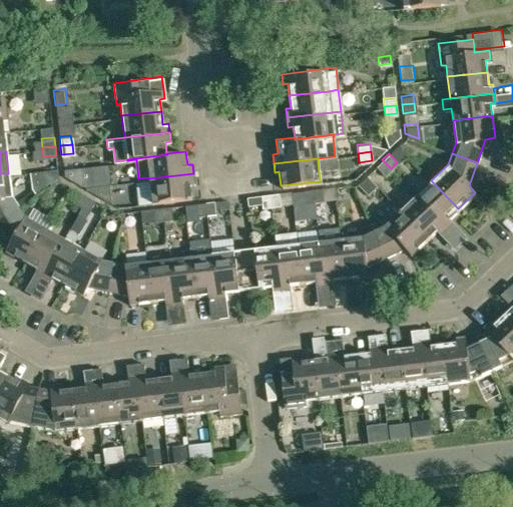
[(384,174),(391,168),(382,159),(376,165),(384,174)]
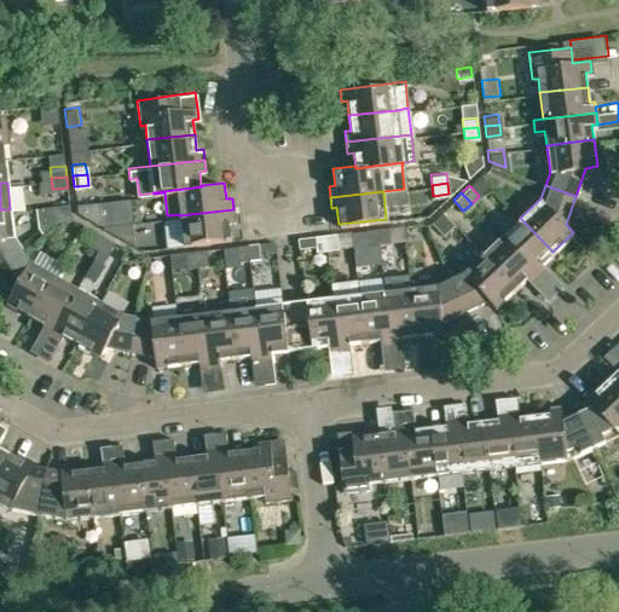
[(39,225),(44,232),(70,214),(69,201),(36,205),(39,225)]
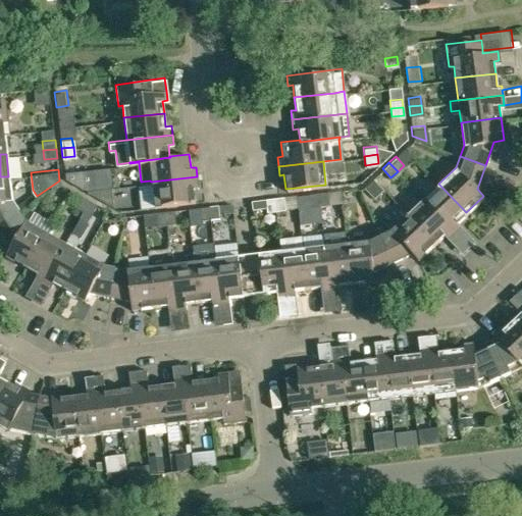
[(11,200),(8,176),(0,176),(0,220),(17,209),(11,200)]
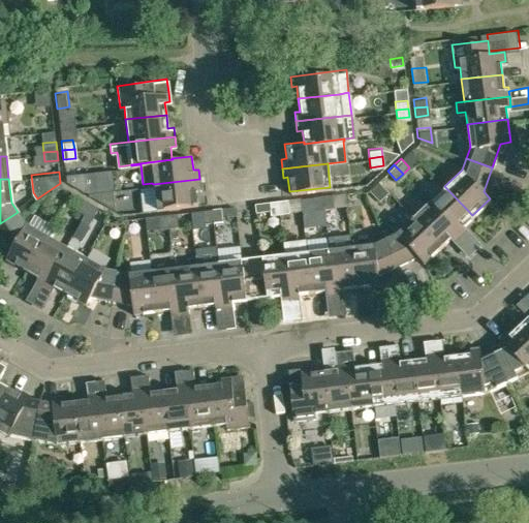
[(199,179),(153,184),(155,208),(196,203),(195,188),(200,188),(199,179)]
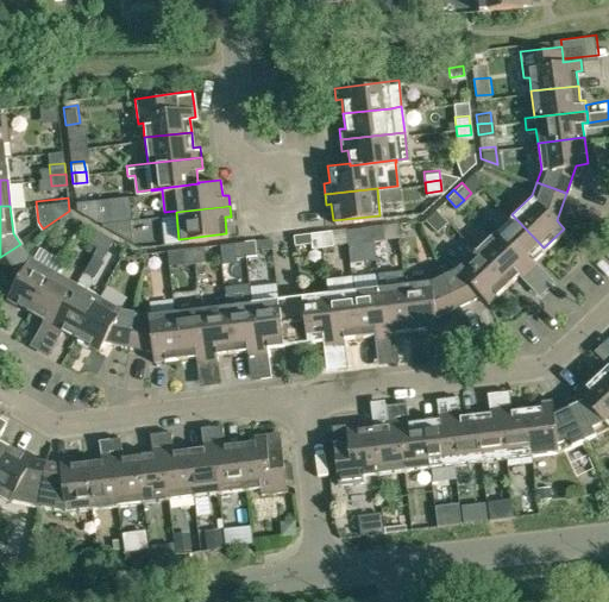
[(437,206),(426,215),(437,227),(447,217),(437,206)]
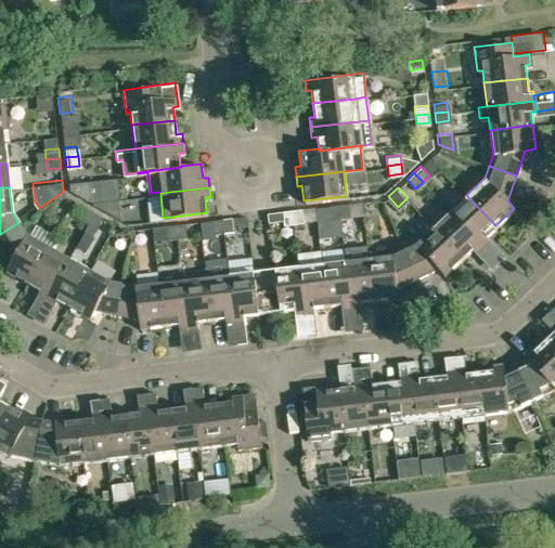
[(466,195),(450,210),(482,245),(490,238),(486,234),(495,225),(466,195)]
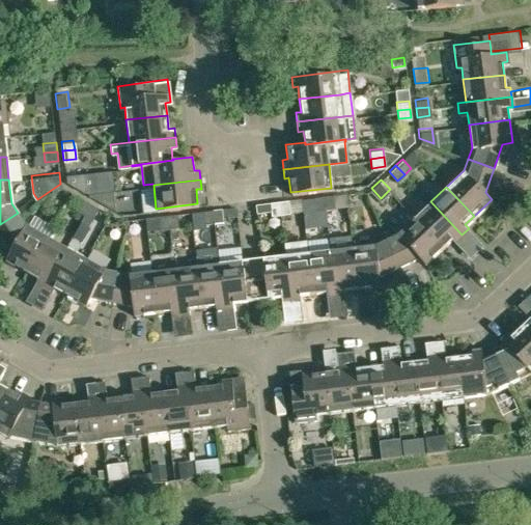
[(99,191),(100,200),(112,199),(111,190),(99,191)]
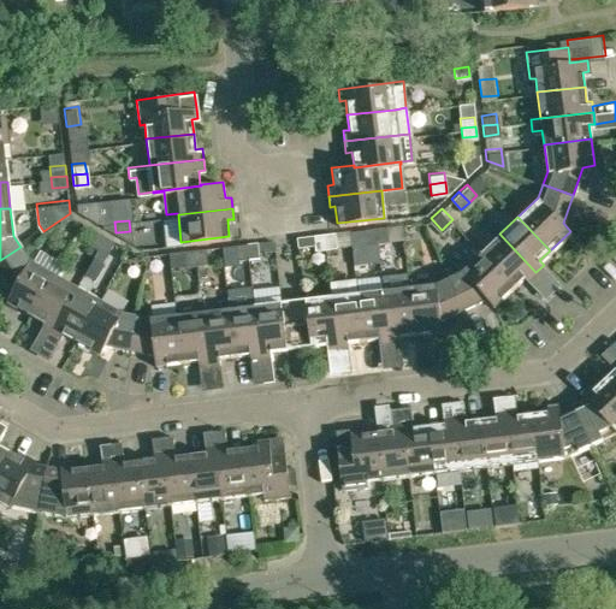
[(385,224),(375,225),(377,241),(386,240),(385,224)]
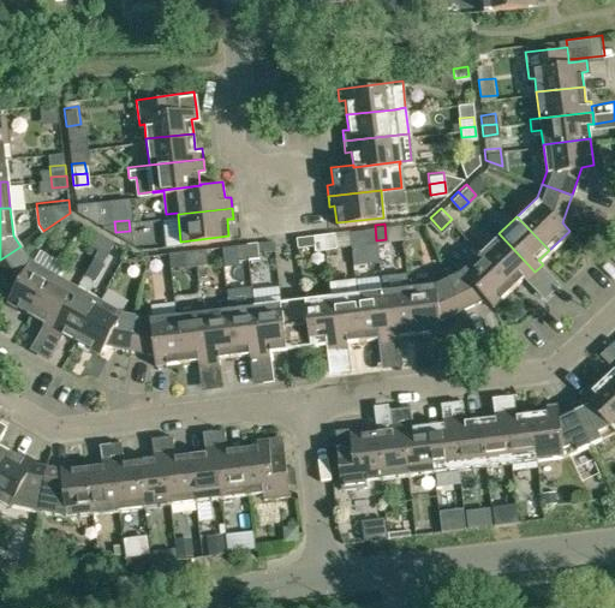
[(375,225),(364,226),(365,242),(376,240),(375,225)]
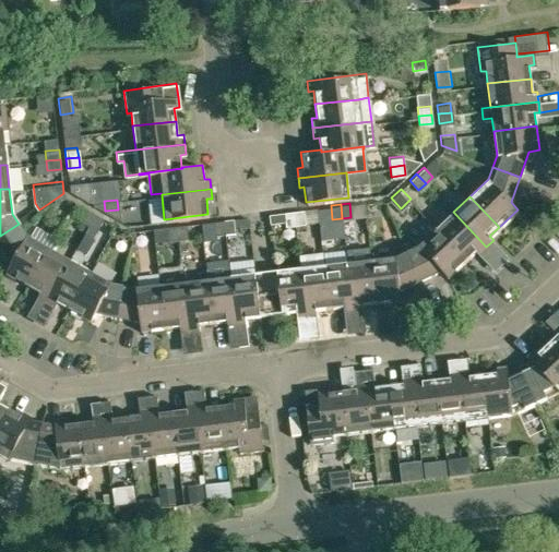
[(86,224),(94,212),(85,207),(79,219),(86,224)]
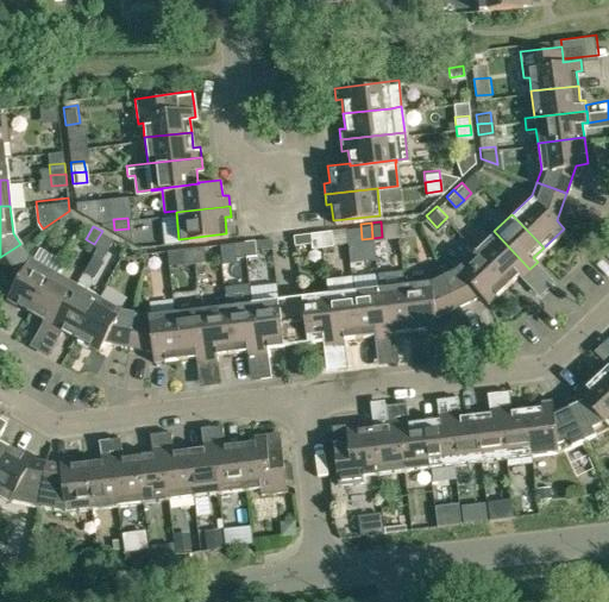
[(331,243),(330,227),(319,229),(321,244),(331,243)]
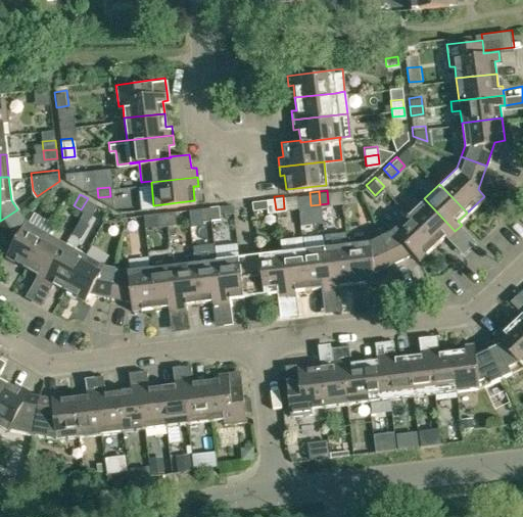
[(256,198),(251,199),(252,206),(268,204),(268,210),(276,209),(274,196),(256,198)]
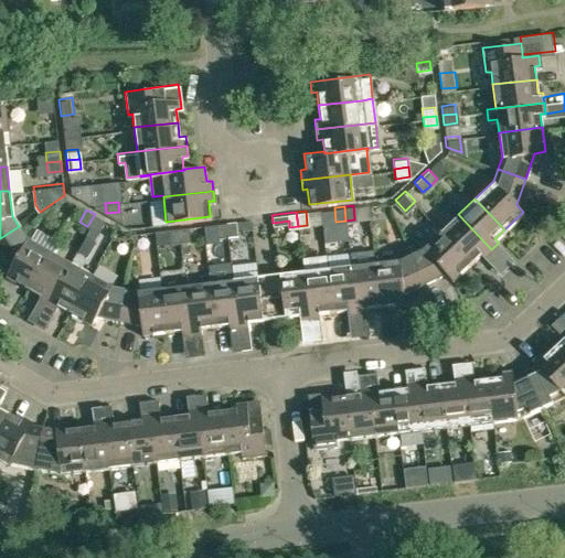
[(95,214),(87,226),(85,232),(94,236),(104,218),(95,214)]
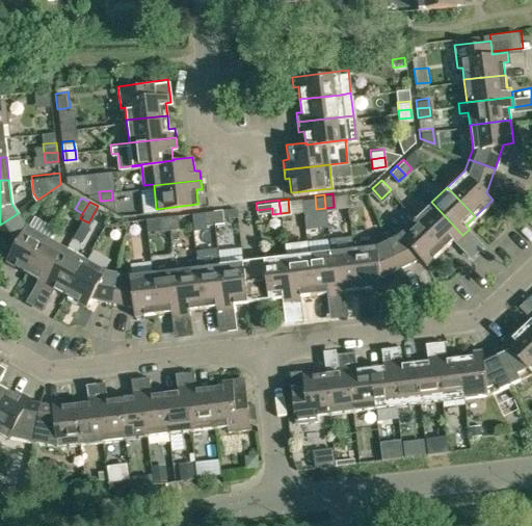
[(431,202),(415,217),(443,246),(452,238),(455,242),(462,235),(431,202)]
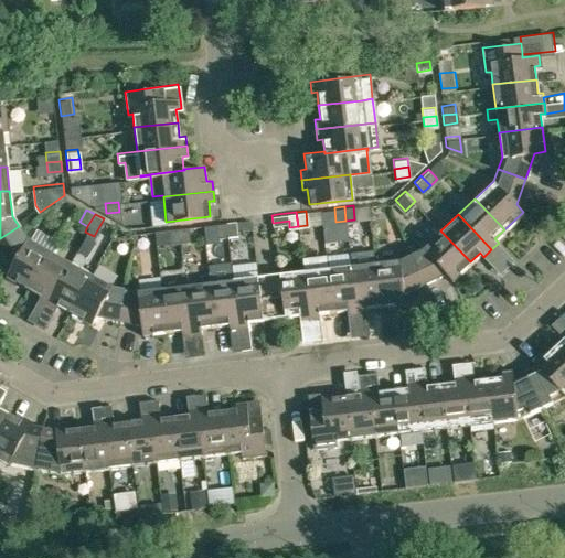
[(251,218),(226,221),(227,234),(237,233),(236,227),(252,226),(251,218)]
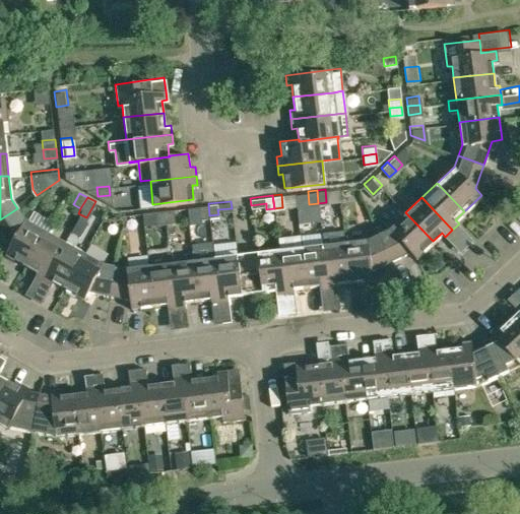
[(200,216),(209,215),(208,203),(199,204),(200,216)]
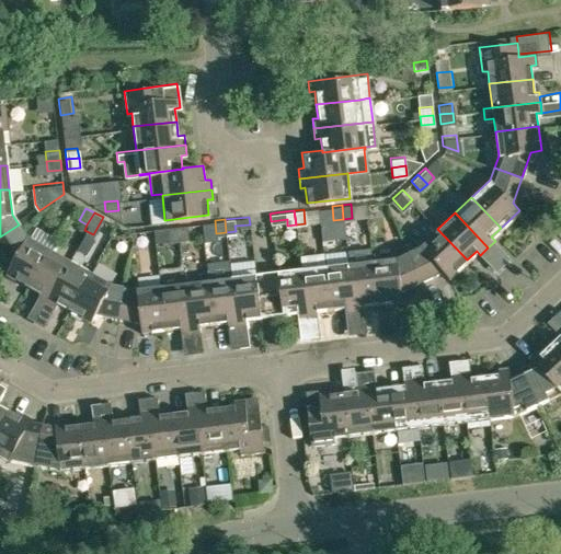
[(26,235),(19,224),(0,237),(0,249),(10,264),(4,274),(26,286),(48,246),(26,235)]
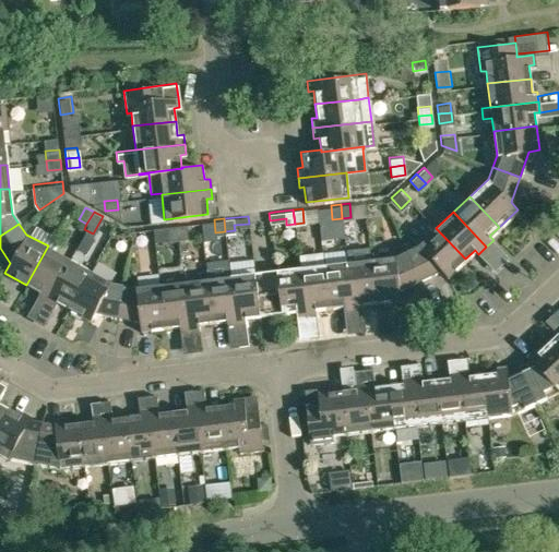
[(188,237),(186,224),(177,225),(178,238),(188,237)]
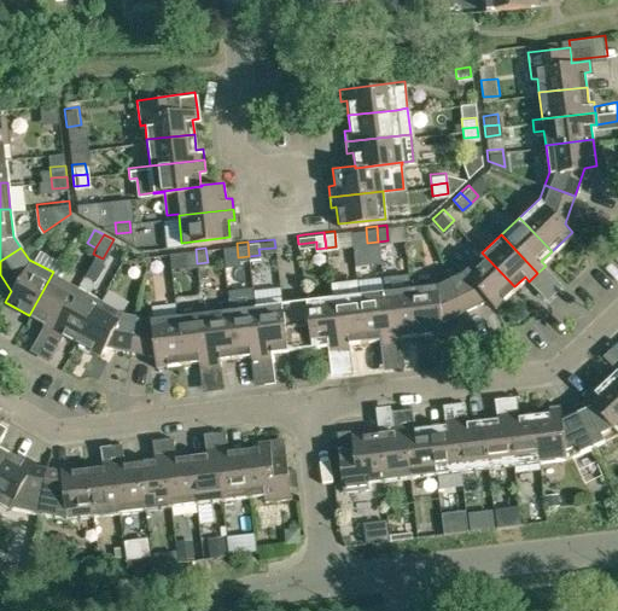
[(196,249),(185,249),(187,263),(197,263),(196,249)]
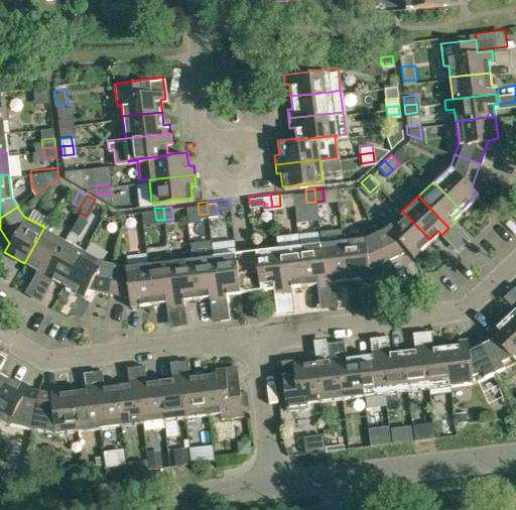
[(375,231),(387,257),(406,249),(412,255),(429,239),(402,211),(385,226),(375,231)]
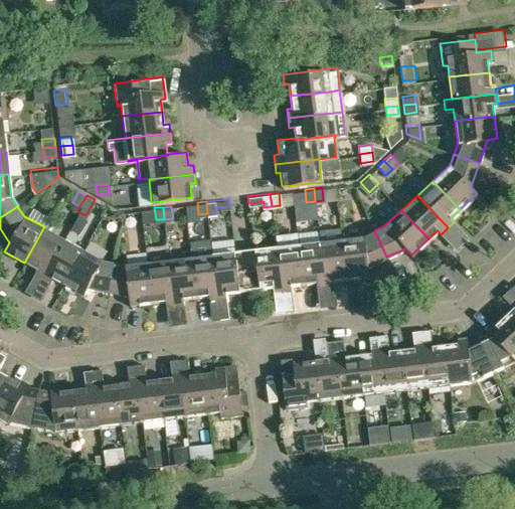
[(448,227),(441,234),(453,245),(466,232),(455,221),(448,227)]
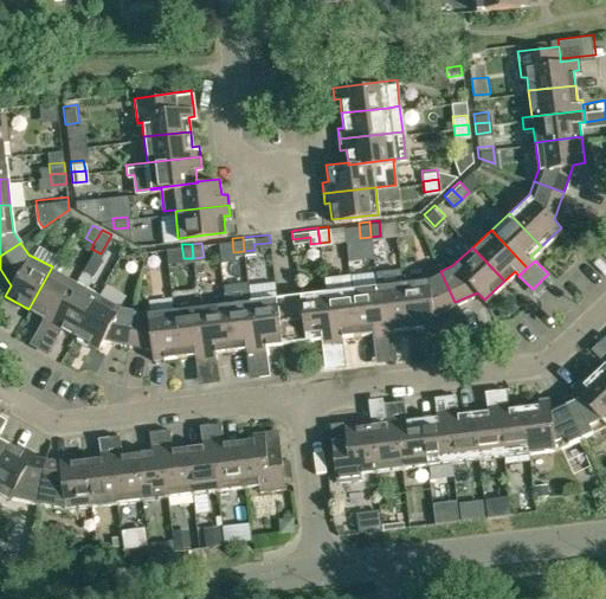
[(38,321),(47,327),(73,279),(52,266),(28,309),(40,315),(38,321)]
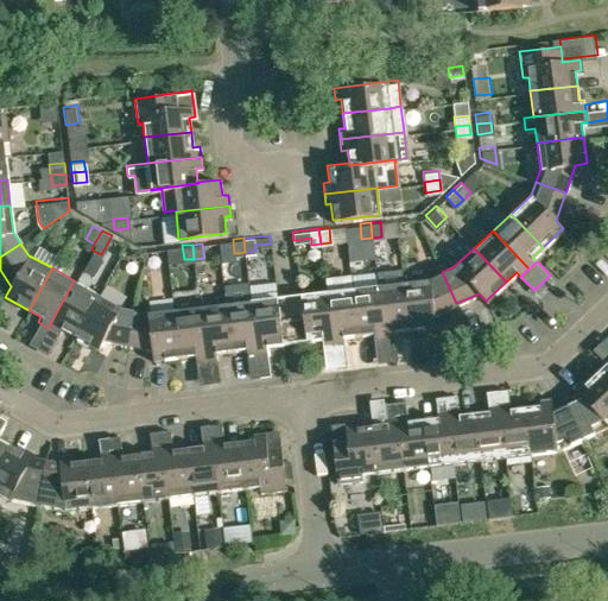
[(428,279),(403,282),(409,328),(435,324),(434,312),(456,303),(442,272),(428,279)]
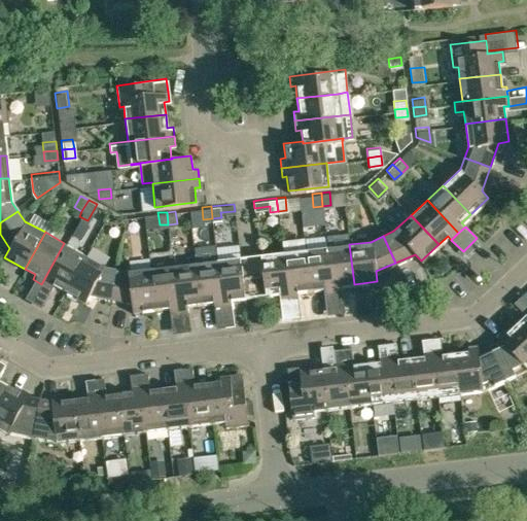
[(83,253),(64,243),(41,284),(49,288),(53,284),(63,289),(83,253)]
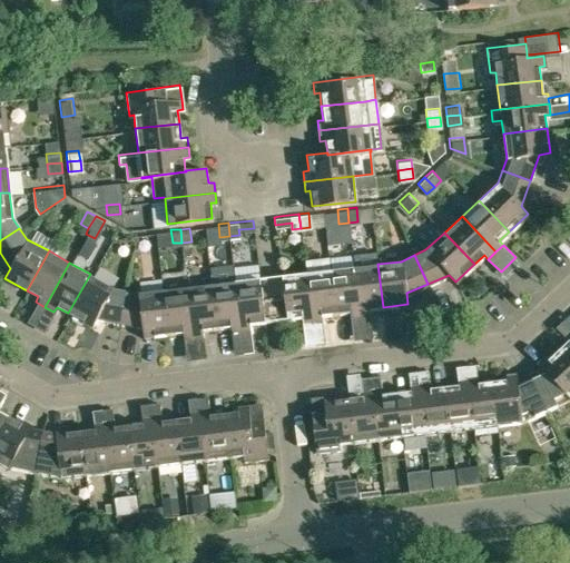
[(370,308),(383,307),(377,264),(353,267),(360,315),(371,314),(370,308)]
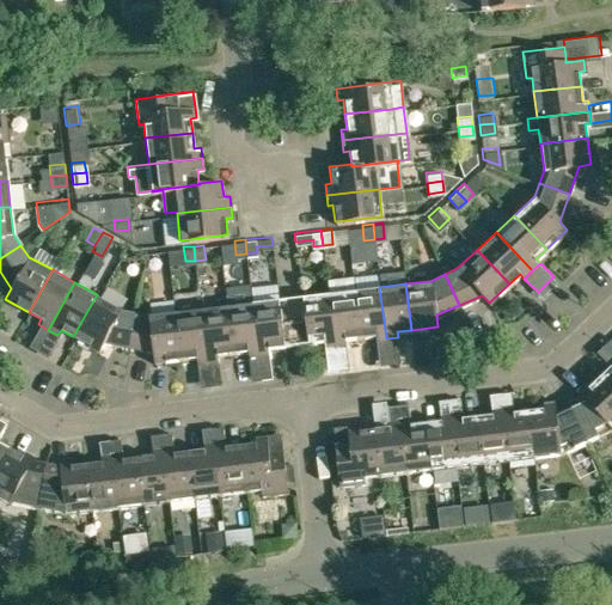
[(379,287),(354,289),(360,336),(375,334),(375,340),(386,338),(379,287)]
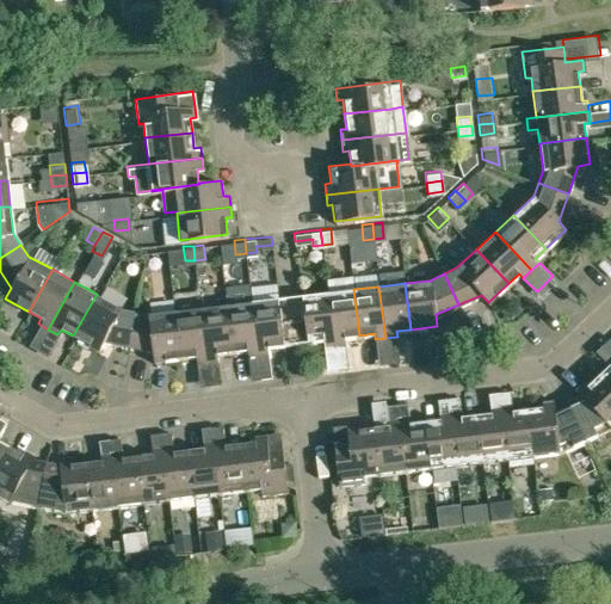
[(353,289),(328,291),(334,345),(346,343),(345,338),(359,336),(353,289)]
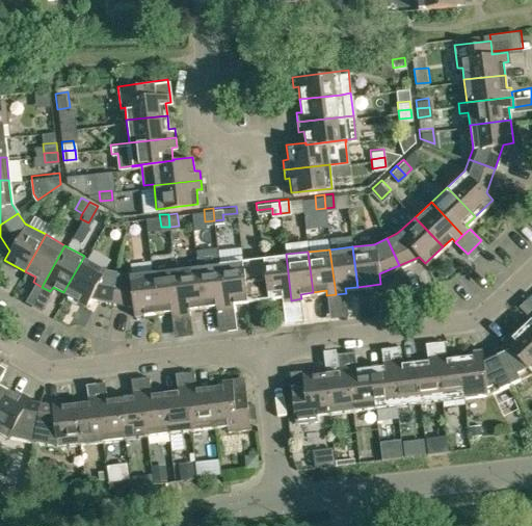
[(282,296),(282,301),(291,300),(286,254),(262,257),(267,298),(282,296)]
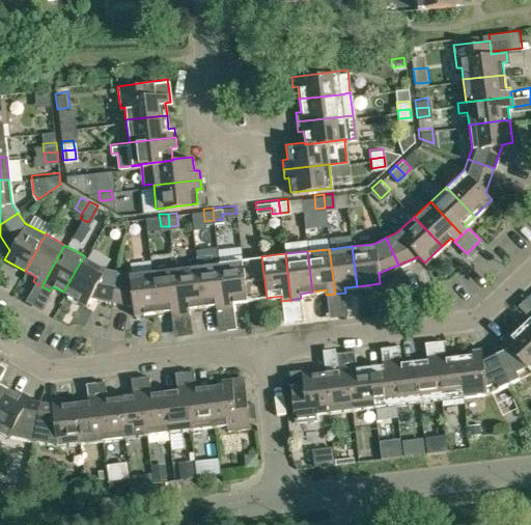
[(111,299),(117,270),(106,268),(84,255),(63,292),(85,303),(90,295),(111,299)]
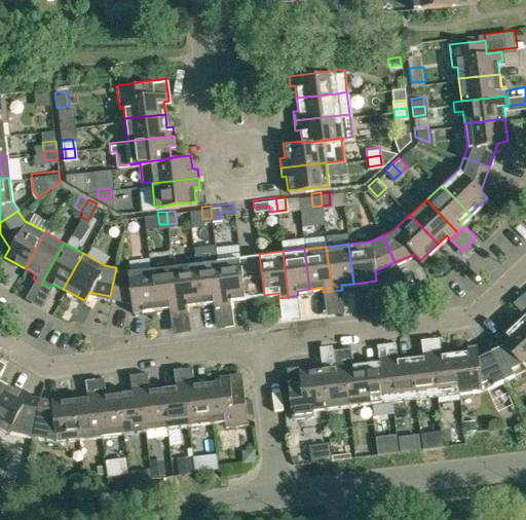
[(216,258),(222,304),(231,303),(231,298),(246,297),(240,256),(216,258)]
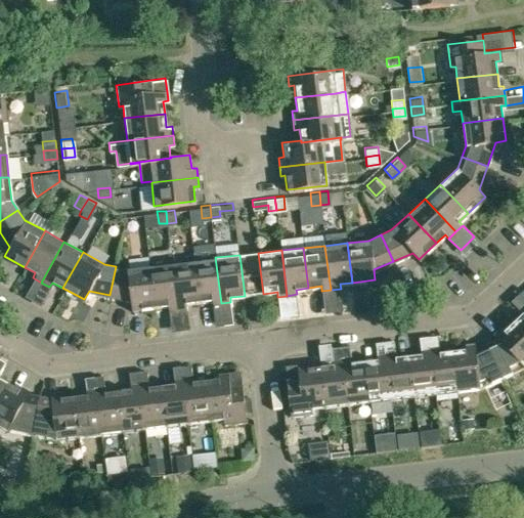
[(212,300),(212,304),(221,303),(215,257),(193,260),(199,301),(212,300)]
